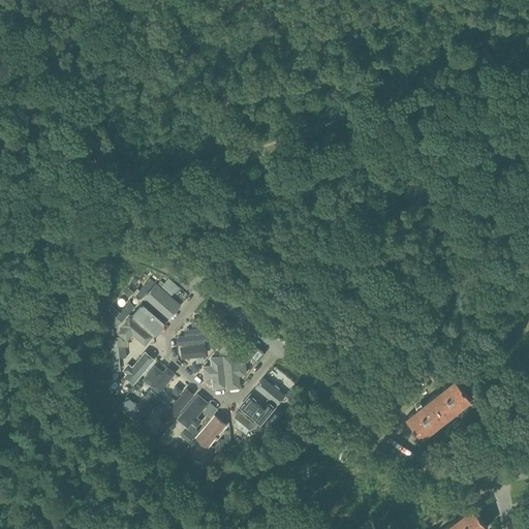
[(155,282),(150,278),(135,293),(123,310),(120,312),(117,317),(113,313),(107,319),(117,328),(155,282)]
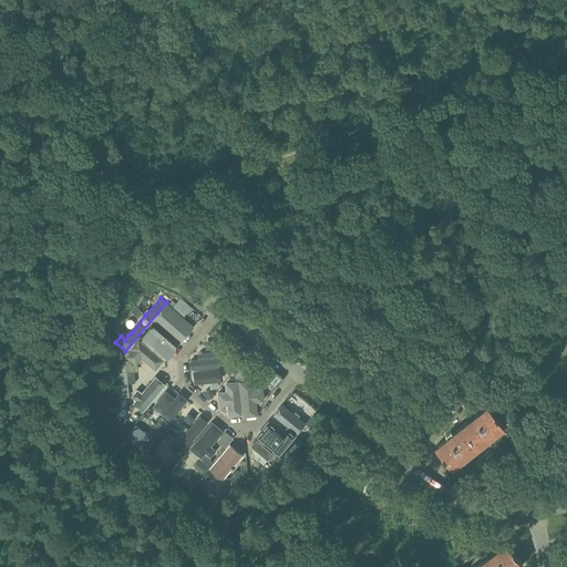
[(193,329),(166,306),(153,322),(179,344),(193,329)]
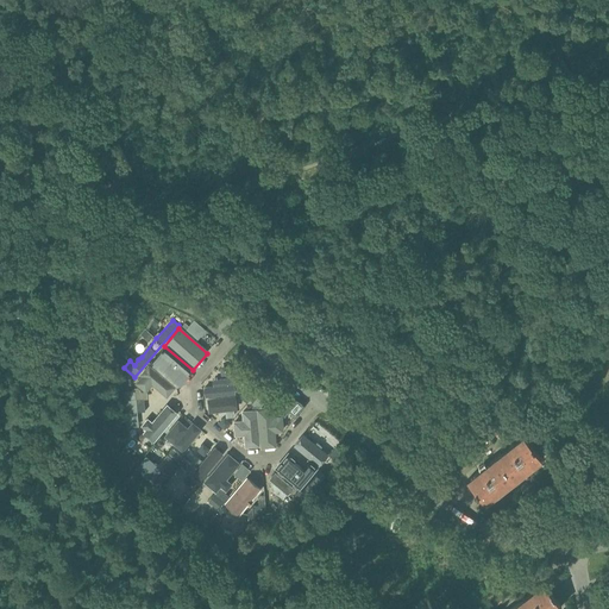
[(165,349),(157,358),(180,377),(188,369),(165,349)]
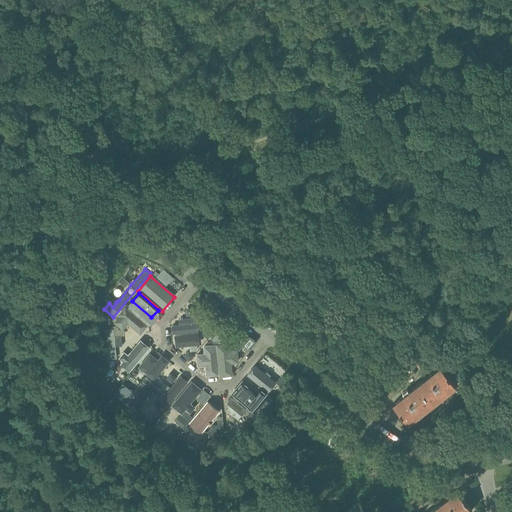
[(107,294),(103,299),(109,303),(113,307),(116,302),(107,294)]
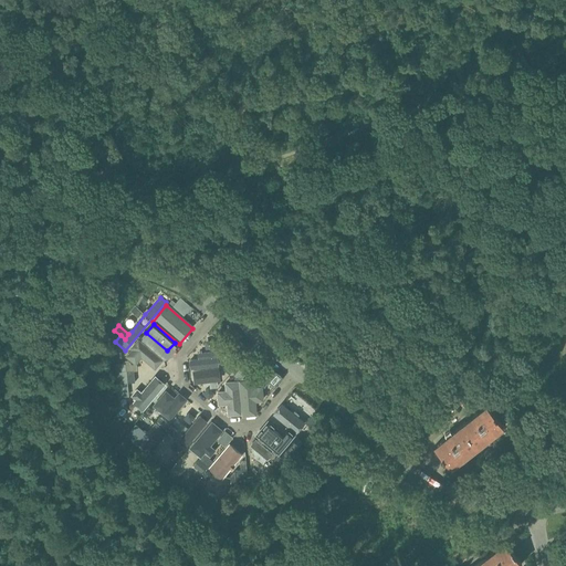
[(138,339),(132,347),(135,352),(128,357),(136,364),(143,358),(157,368),(164,360),(138,339)]
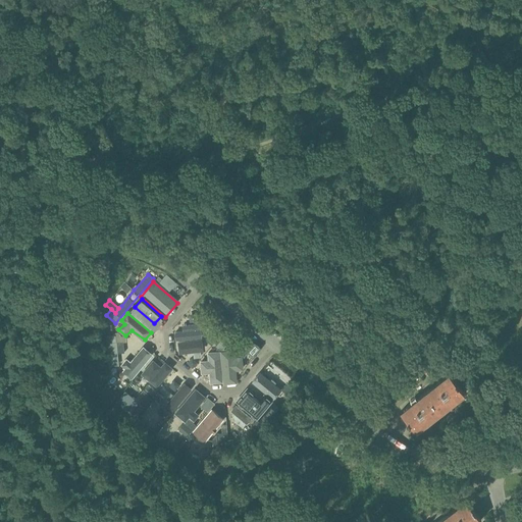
[(211,320),(210,321),(212,322),(214,324),(215,322),(217,323),(222,317),(217,313),(213,317),(212,319),(211,320)]
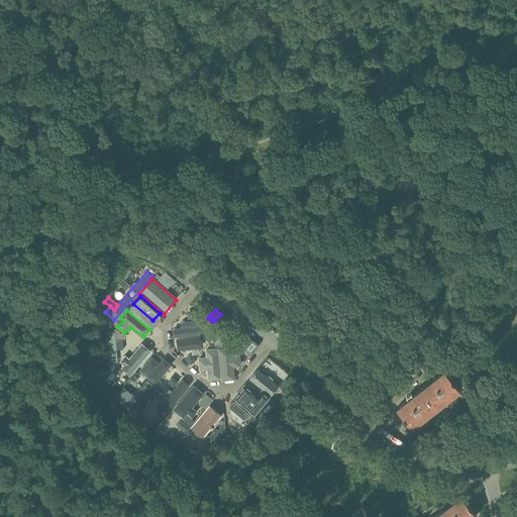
[(205,315),(201,320),(219,335),(213,342),(215,344),(214,346),(216,347),(217,346),(218,347),(221,344),(223,346),(226,342),(240,353),(245,348),(230,336),(234,331),(227,326),(223,331),(213,322),(212,321),(210,319),(208,318),(205,315)]
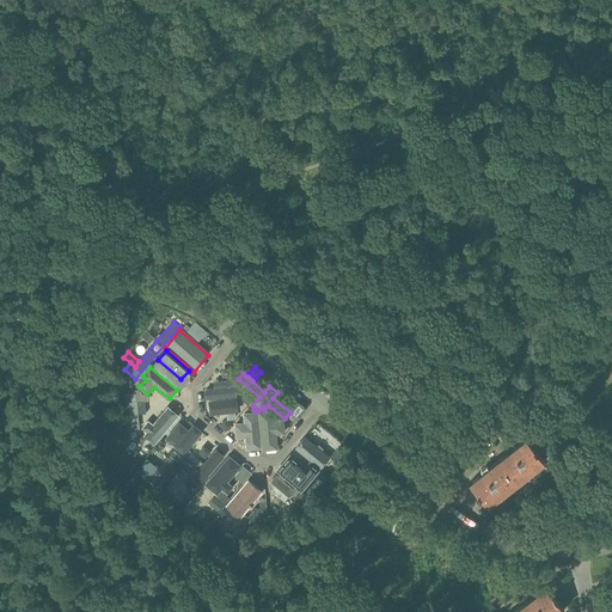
[(206,392),(207,397),(238,393),(237,381),(214,384),(214,391),(206,392)]
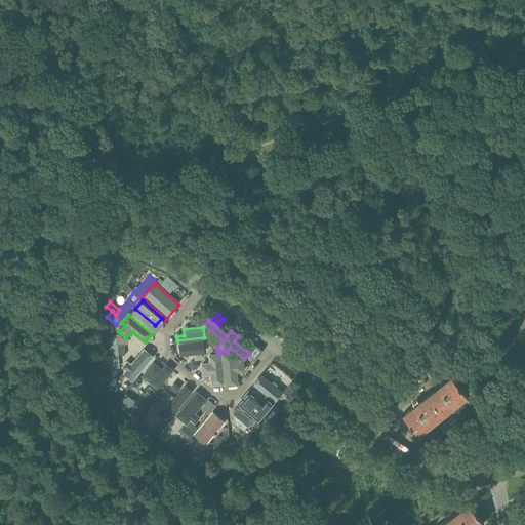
[(207,341),(207,342),(213,348),(213,347),(218,340),(212,335),(207,341)]
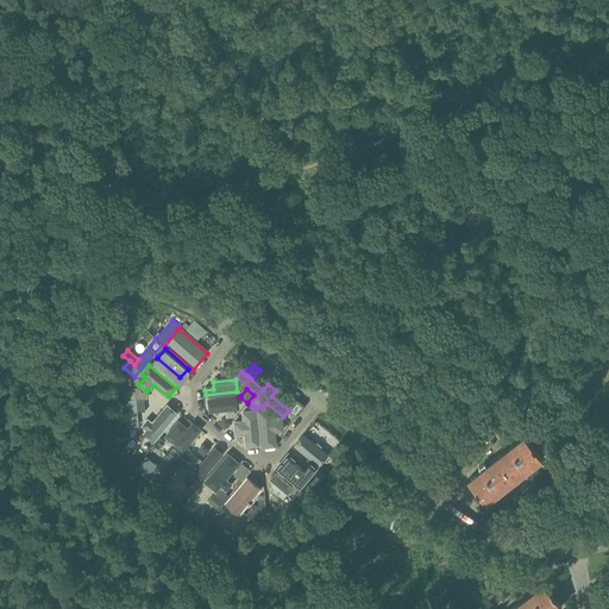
[(209,413),(239,408),(239,396),(208,399),(209,413)]
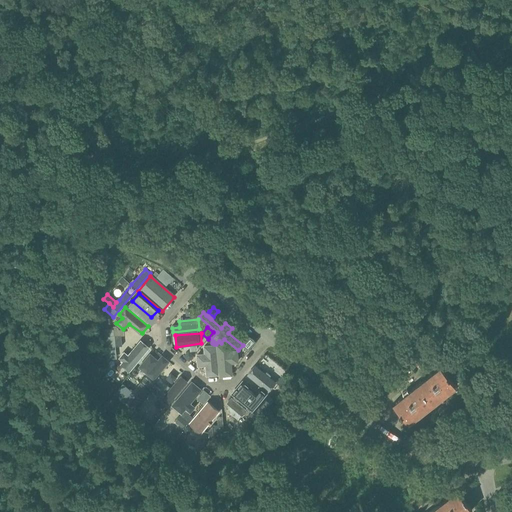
[(114,336),(115,346),(106,348),(107,357),(113,356),(114,353),(117,352),(116,346),(122,346),(121,335),(114,336)]
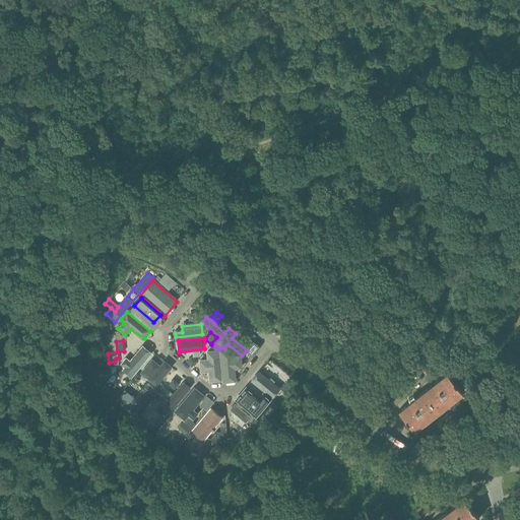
[(122,365),(126,369),(123,372),(131,379),(153,352),(144,346),(131,361),(127,358),(122,365)]
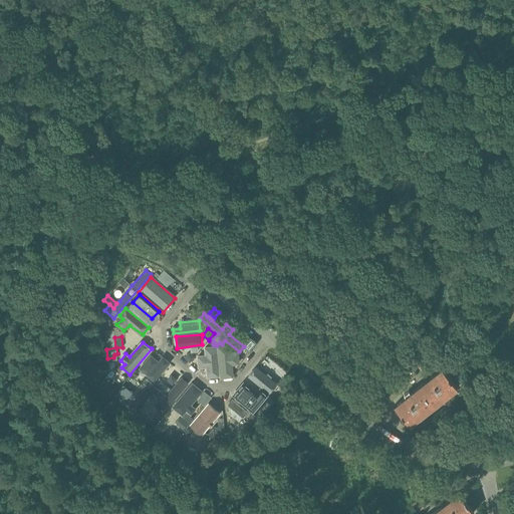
[(205,348),(204,354),(198,356),(199,369),(207,368),(207,377),(219,376),(216,347),(205,348)]
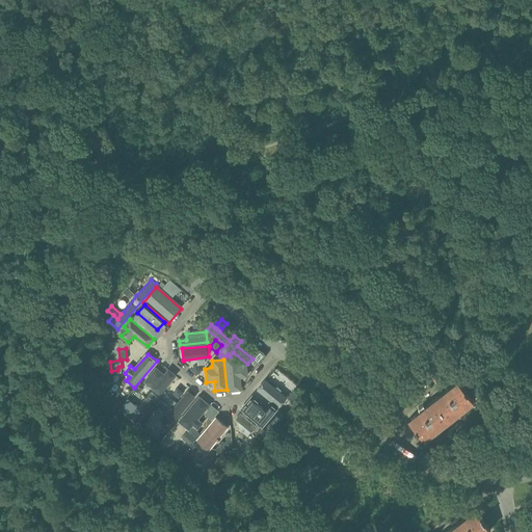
[(248,377),(247,367),(239,366),(239,360),(224,360),(228,390),(242,390),(241,379),(248,377)]
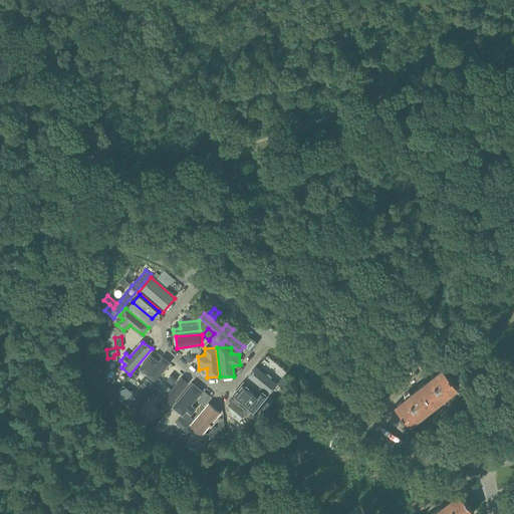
[(132,375),(138,381),(159,359),(151,352),(132,375)]
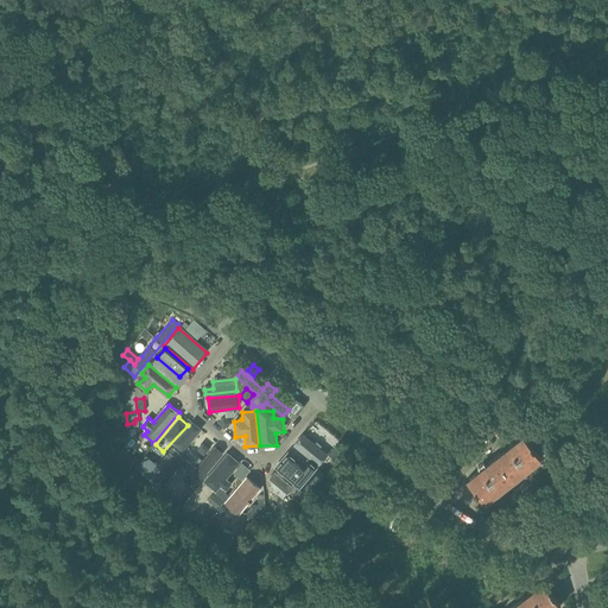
[(316,442),(311,448),(324,457),(331,447),(316,435),(312,438),(316,442)]
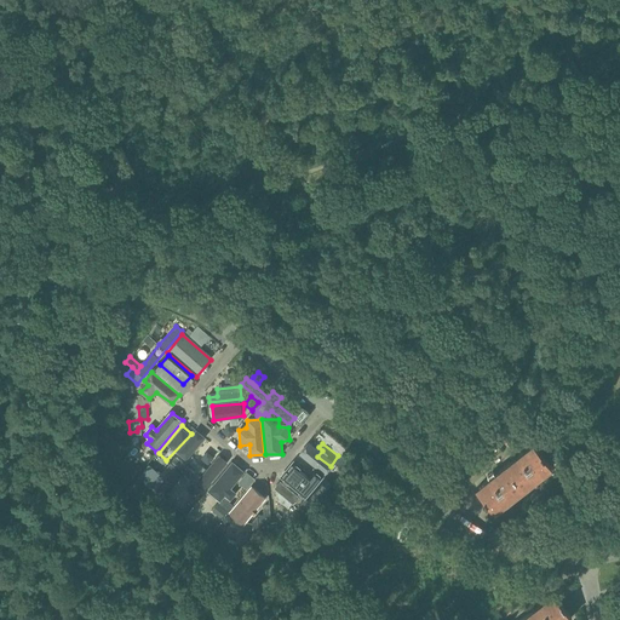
[(551,468),(533,443),(475,489),(494,514),(551,468)]
